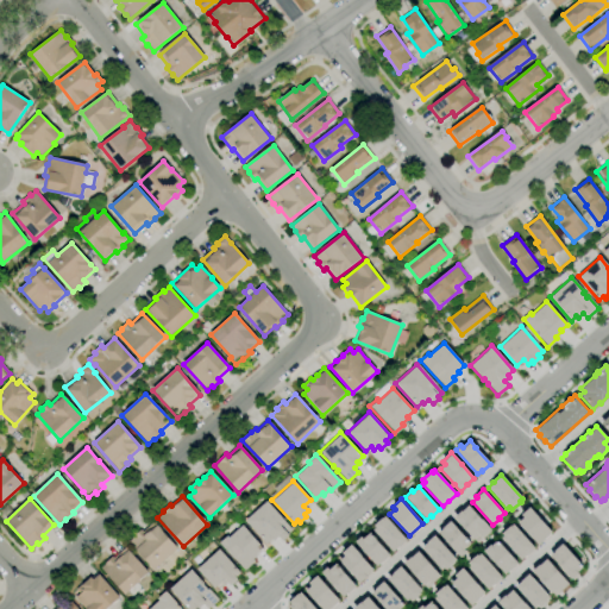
[(244,520),(265,501),(290,529),(287,533),(288,535),(282,540),(277,537),(272,540),(271,539),(265,544),(244,520)]
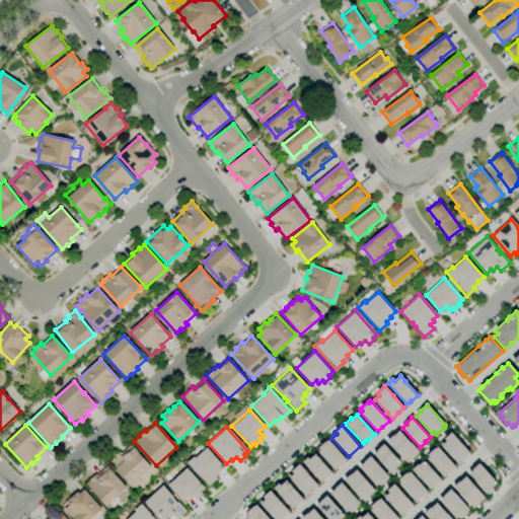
[(419,451),(410,441),(409,442),(398,431),(392,436),(392,435),(385,441),(391,447),(403,459),(408,456),(411,458),(419,451)]
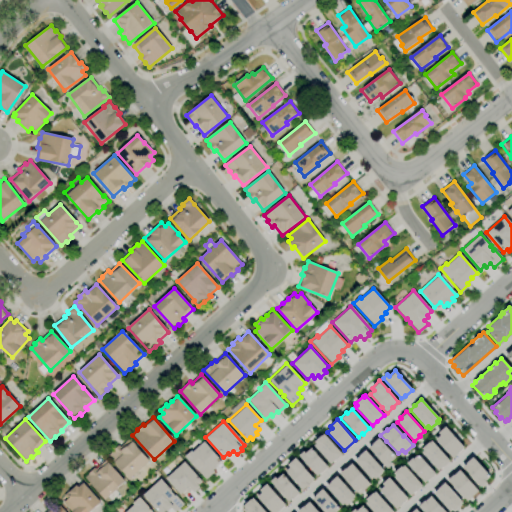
[(444,426),(463,447),(452,457),(435,439),(439,435),(437,432),(444,426)]
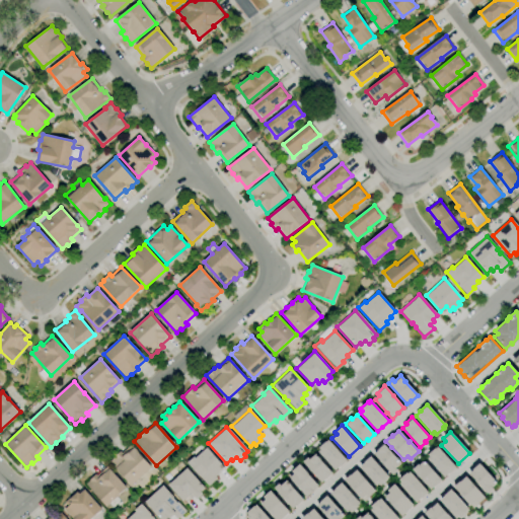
[(327,439),(347,460),(340,465),(335,470),(317,451),(319,449),(317,447),(325,440),(325,441),(327,439)]
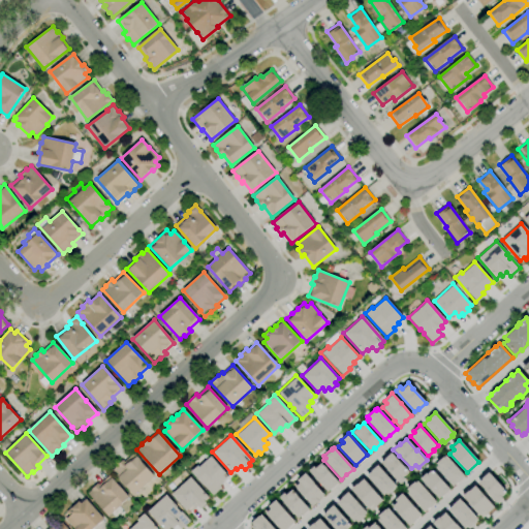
[(399,484),(404,479),(402,477),(408,471),(404,466),(403,466),(390,453),(383,458),(384,459),(380,463),(399,484)]
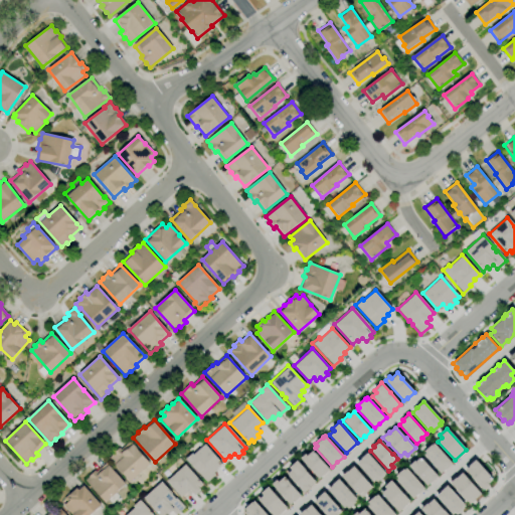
[(130,482),(109,459),(114,454),(120,448),(122,450),(130,442),(150,464),(130,482)]
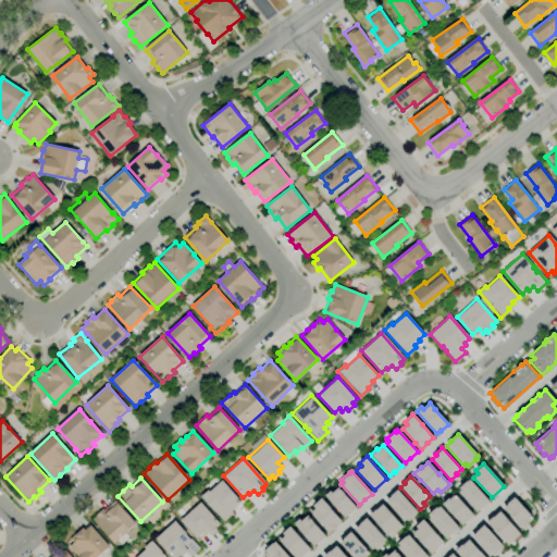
[(469,479),(489,502),(482,507),(481,507),(475,511),(458,492),(460,490),(458,487),(466,480),(467,481),(469,479)]
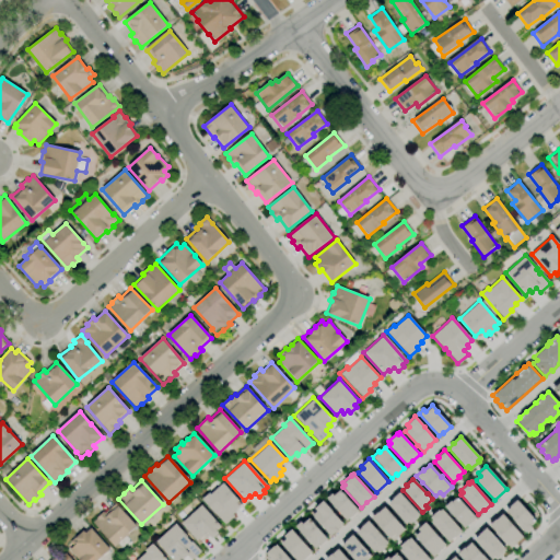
[(209,493),(222,482),(241,503),(235,509),(236,510),(231,514),(232,516),(223,524),(200,499),(208,492),(209,493)]
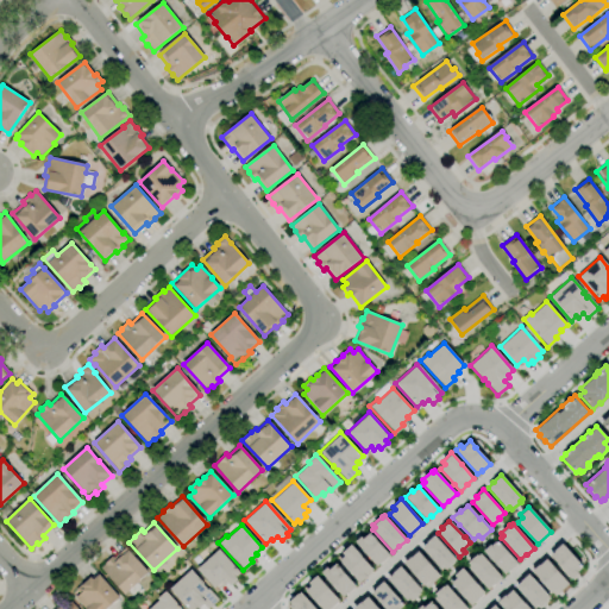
[(355,541),(359,537),(362,539),(370,532),(375,538),(375,539),(389,556),(382,563),(381,562),(376,565),(355,541)]
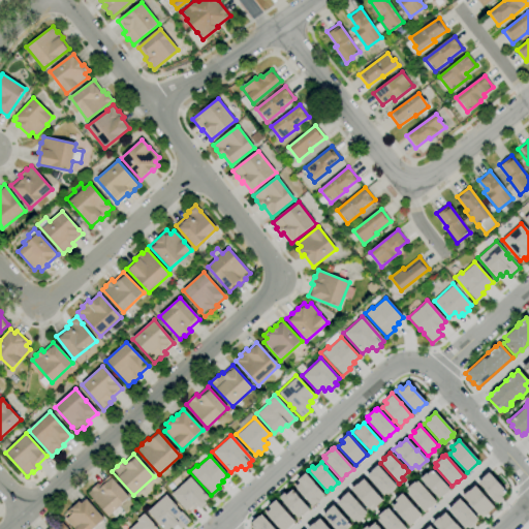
[(396,486),(377,465),(370,470),(371,471),(366,475),(382,495),(384,493),(386,495),(395,488),(394,488),(396,486)]
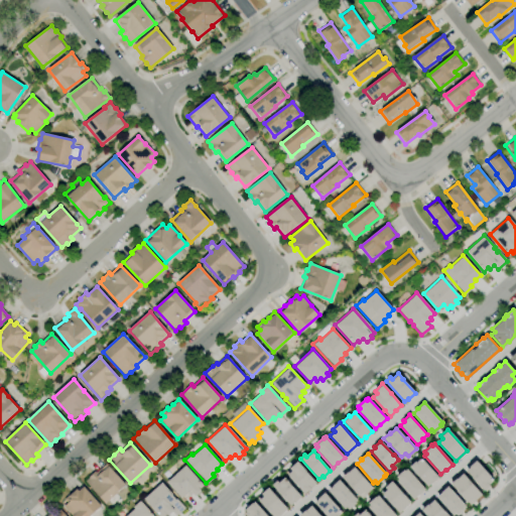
[(409,467),(415,461),(415,462),(420,458),(438,477),(431,483),(431,482),(427,486),(409,467)]
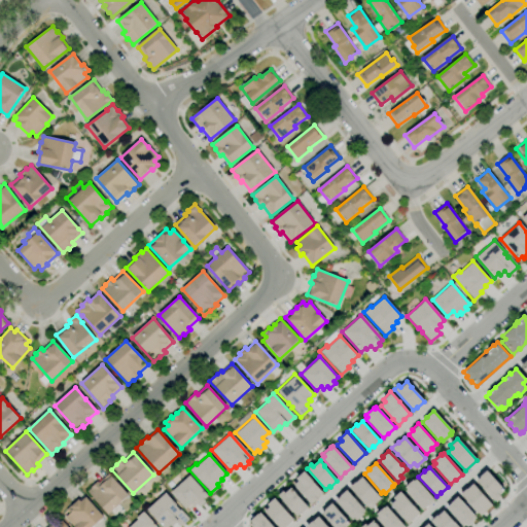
[(494,500),(500,495),(499,494),(503,490),(486,469),(479,476),(480,477),(476,481),(494,500)]
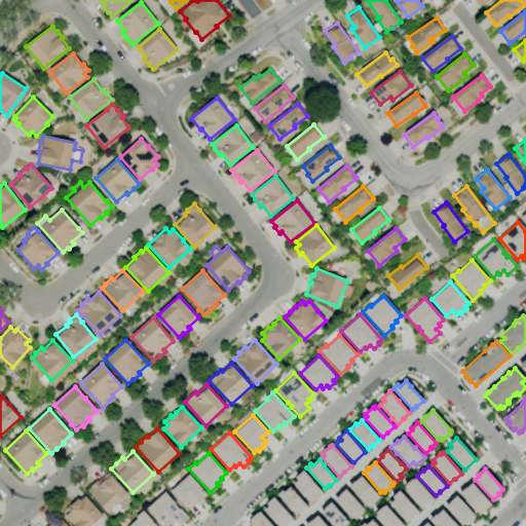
[(303,470),(311,480),(322,491),(315,496),(316,497),(310,503),(304,497),(305,497),(293,484),(297,480),(295,477),(303,470)]
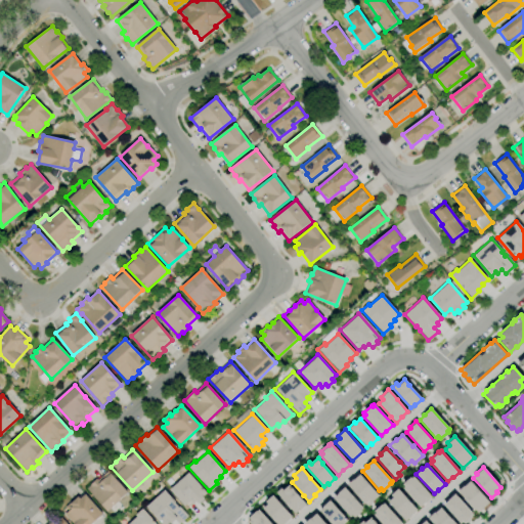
[(107,512),(86,489),(96,479),(98,481),(108,472),(128,492),(107,512)]
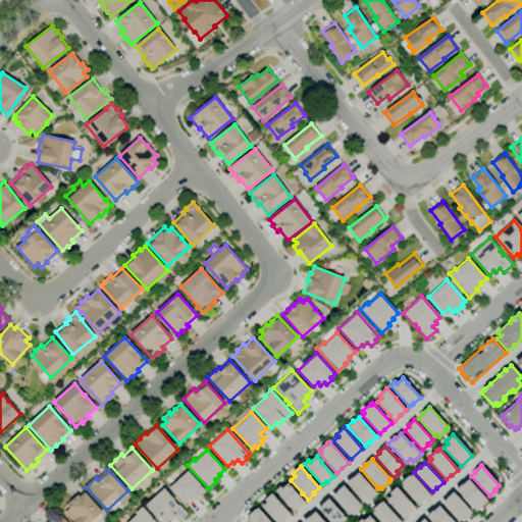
[(187,470),(205,490),(201,493),(203,496),(197,502),(195,499),(192,502),(189,499),(184,504),(168,487),(187,470)]
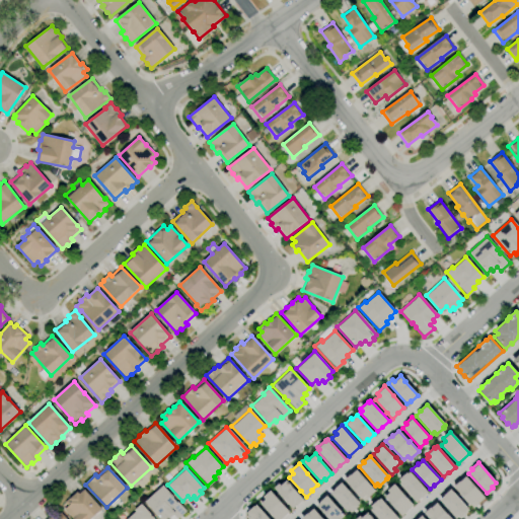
[(375,491),(356,469),(344,479),(361,499),(366,495),(368,497),(375,491)]
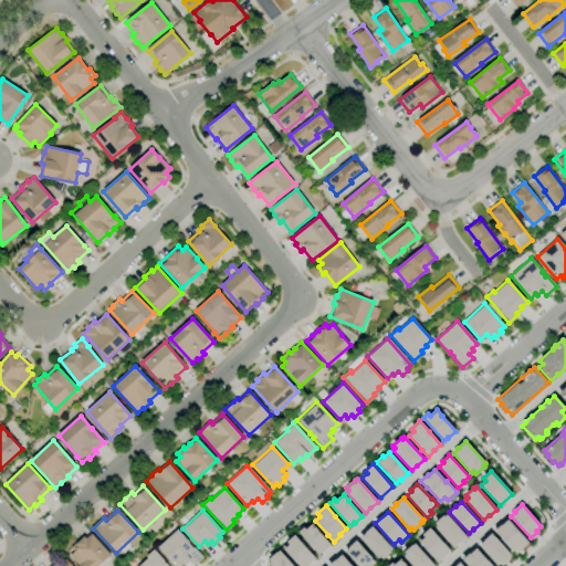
[(446,514),(467,536),(459,543),(459,542),(453,547),(435,527),(437,525),(435,523),(443,515),(446,514)]
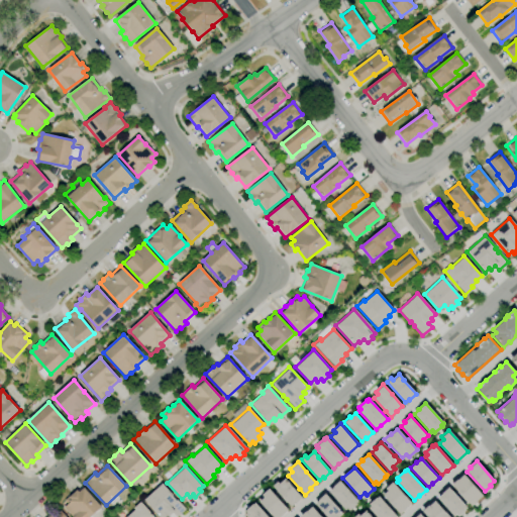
[(482,496),(462,475),(451,485),(469,504),(473,499),(475,502),(482,496)]
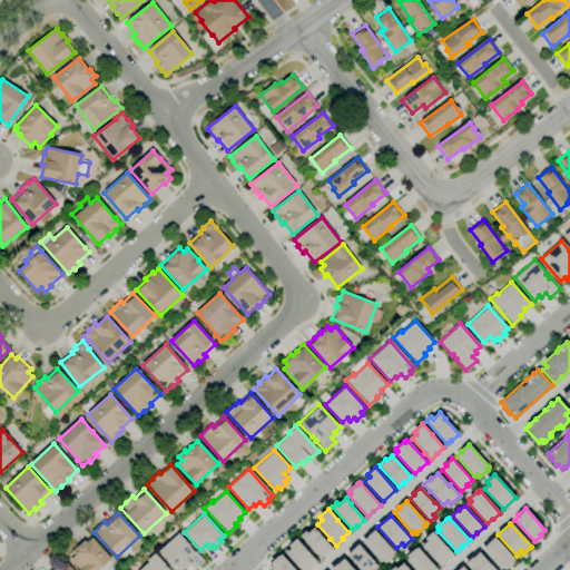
[(300,536),(305,531),(307,533),(314,527),(320,532),(318,533),(333,549),(325,554),(324,553),(321,558),(300,536)]
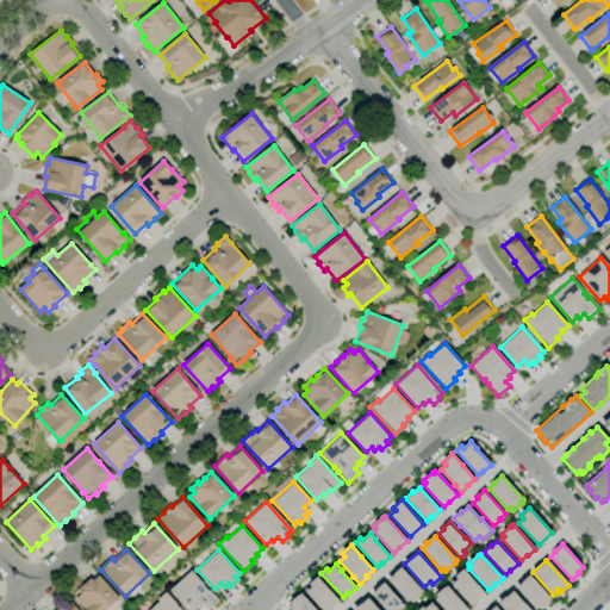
[(422,591),(400,567),(392,573),(393,574),(387,580),(406,602),(410,599),(411,602),(421,595),(419,593),(422,591)]
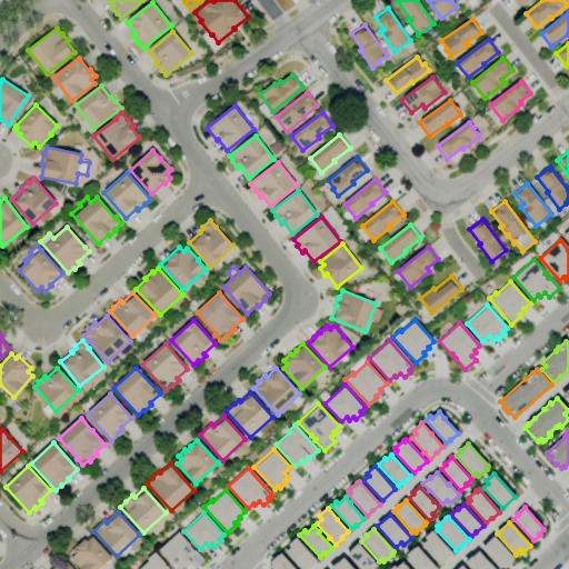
[(431,530),(452,553),(439,565),(421,545),(426,540),(423,537),(431,530)]
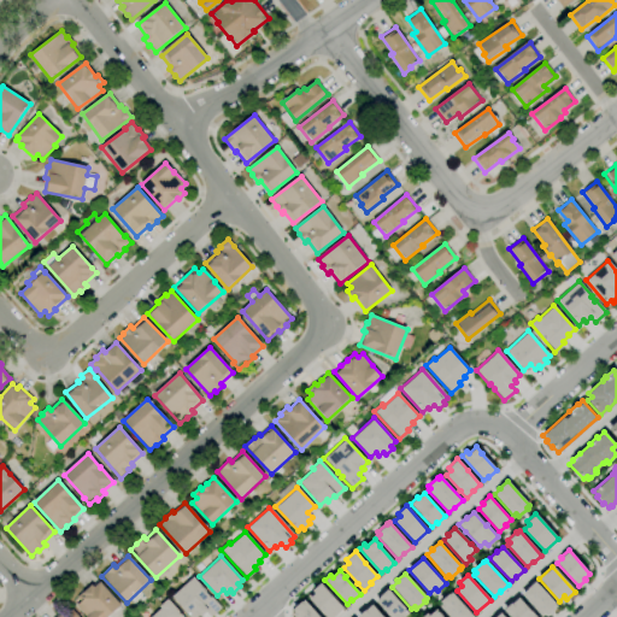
[(193,576),(206,591),(205,592),(210,597),(210,595),(221,607),(210,616),(205,612),(200,616),(199,615),(197,616),(189,616),(171,595),(193,576)]
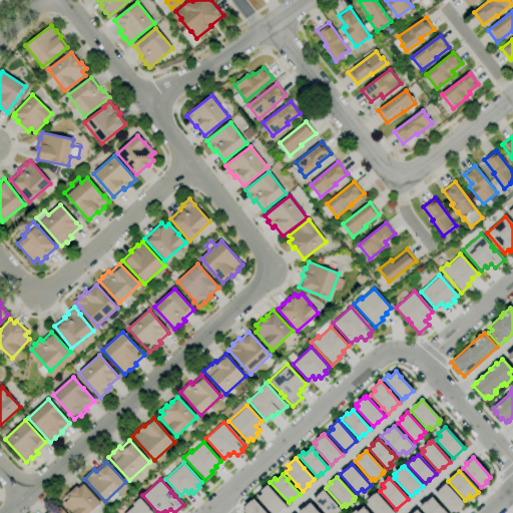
[(90,512),(72,512),(64,504),(67,500),(64,497),(76,486),(78,487),(82,483),(100,504),(90,512)]
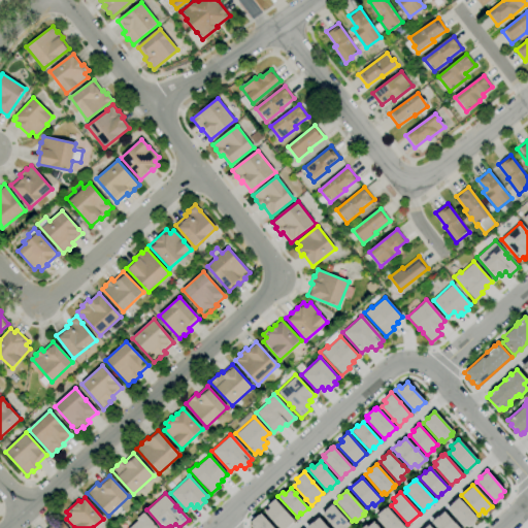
[(476,519),(458,497),(451,503),(452,503),(447,508),(463,527),(466,526),(467,527),(475,521),(474,520),(476,519)]
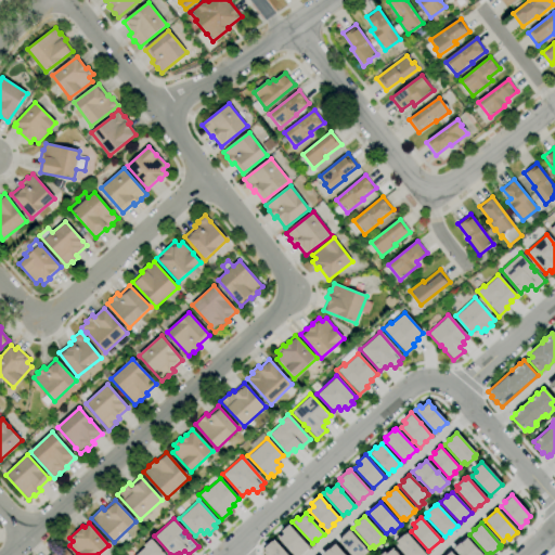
[(288,524),(308,546),(299,554),(293,554),(278,538),(283,533),(281,531),(288,524)]
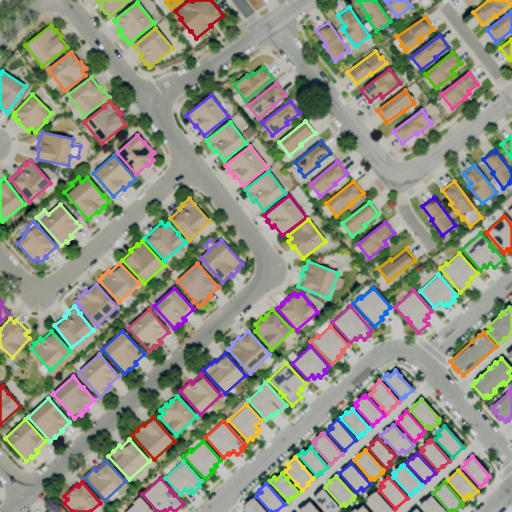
[(323,511),(334,511),(339,507),(321,488),(315,494),(316,495),(312,499),(323,511)]
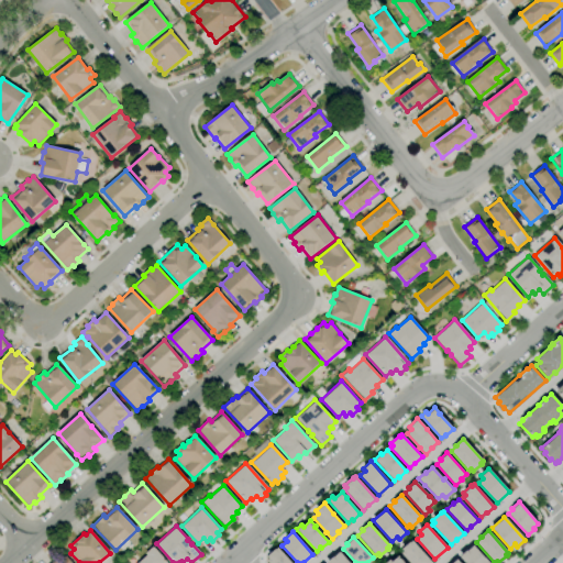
[(411,540),(432,562),(409,562),(400,553),(403,551),(400,549),(409,541),(410,542),(411,540)]
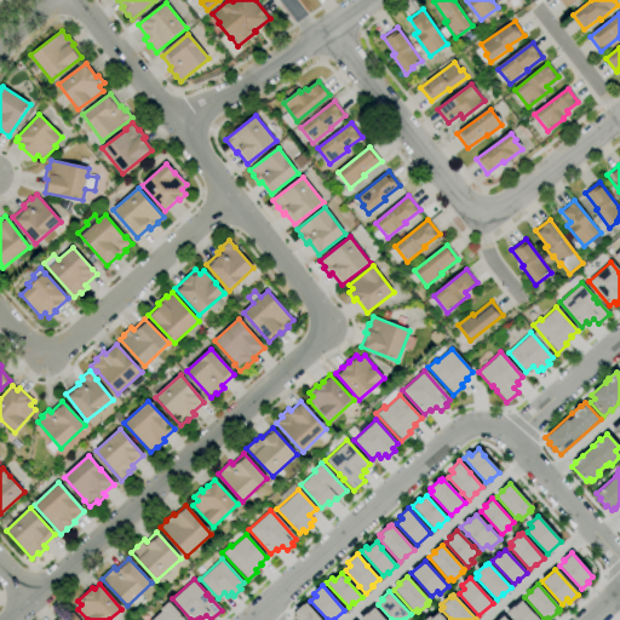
[(540,619),(534,613),(533,614),(521,601),(514,607),(514,606),(505,613),(512,619),(540,619)]
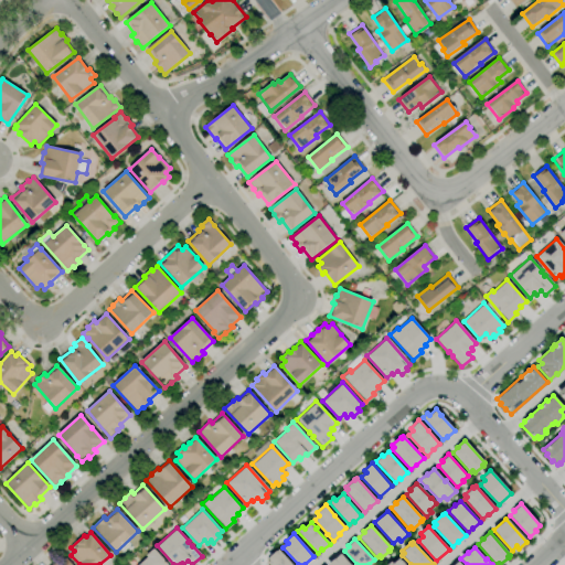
[(147,556),(137,564),(167,564),(152,548),(146,555),(147,556)]
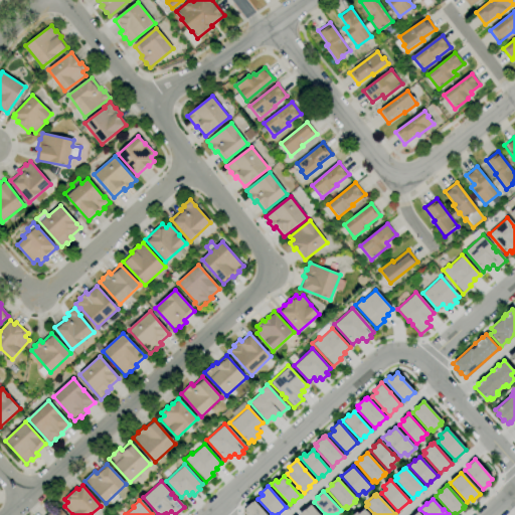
[(253,501),(266,514),(244,514),(242,512),(245,510),(243,509),(250,502),(251,502),(253,501)]
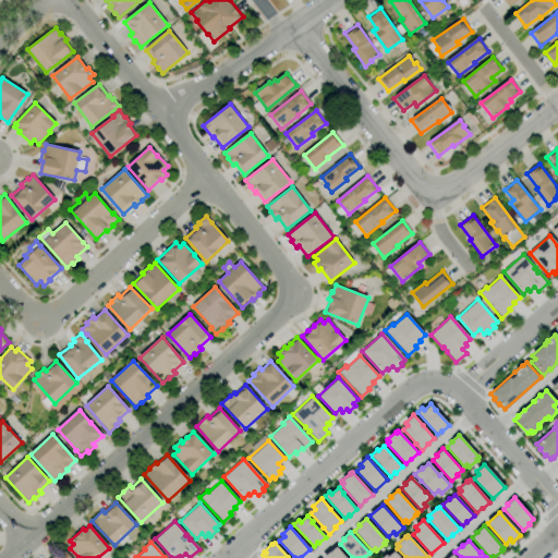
[(347,557),(336,546),(330,553),(329,552),(323,557),(347,557)]
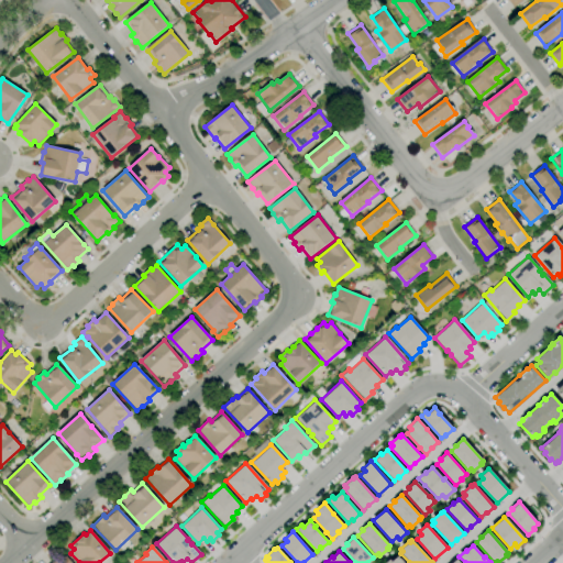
All buildings are outlined.
